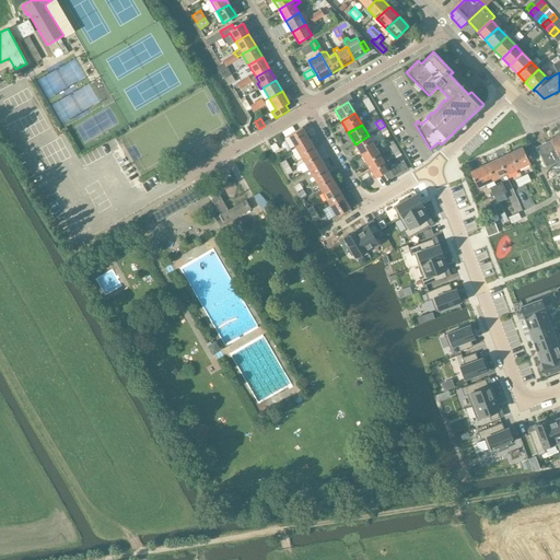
[(385,126),(380,129),(383,135),(388,131),(385,126)]
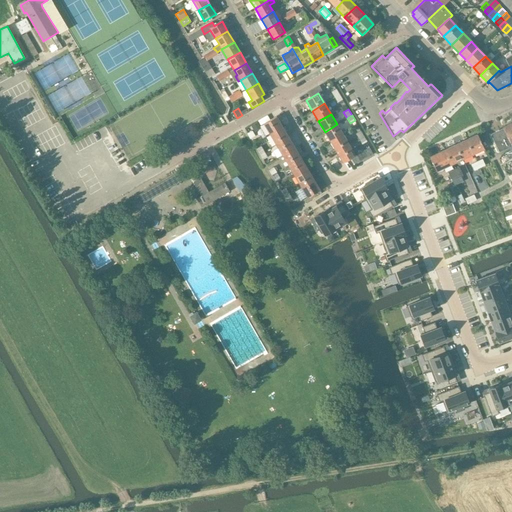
[(260,126),(263,124),(269,120),(267,116),(258,121),(260,126)]
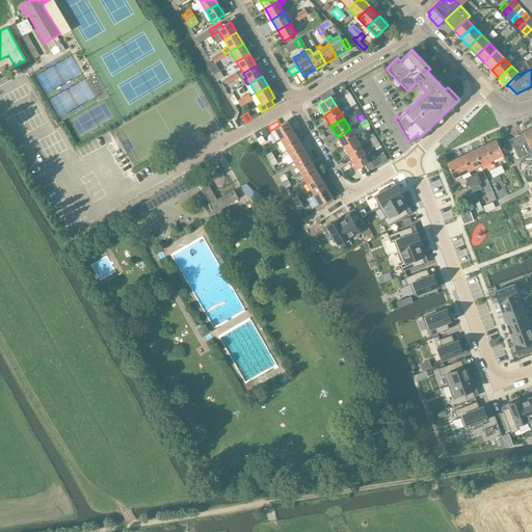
[(287,121),(280,125),(273,129),(280,139),(293,131),(287,121)]
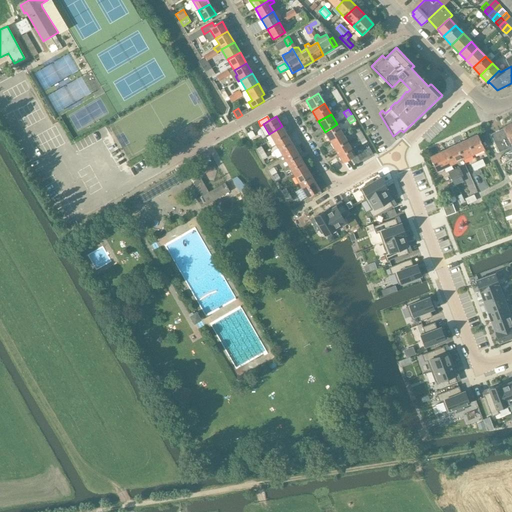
[(250,126),(254,132),(261,128),(257,122),(250,126)]
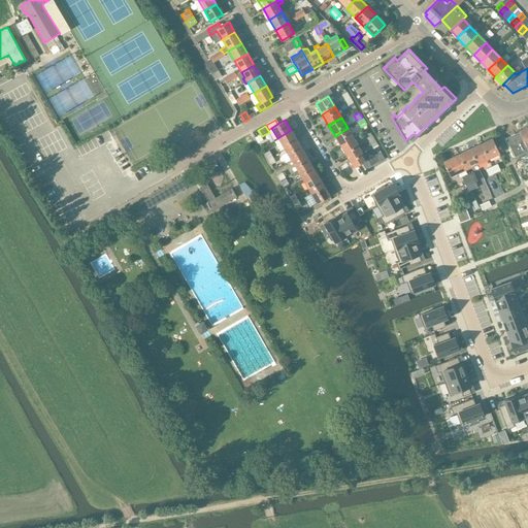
[(527,126),(519,131),(520,132),(527,150),(527,126)]
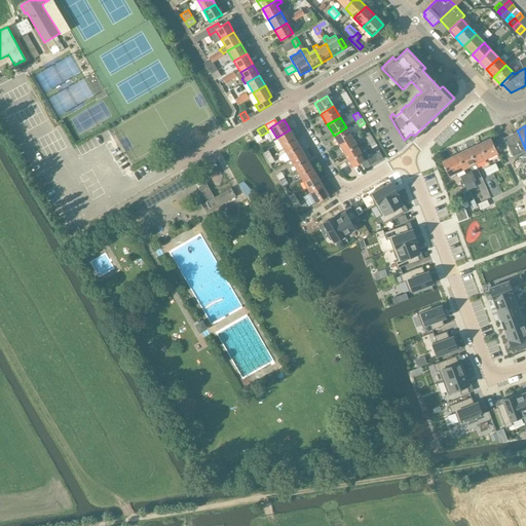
[(334,136),(340,146),(352,139),(346,127),(334,136)]
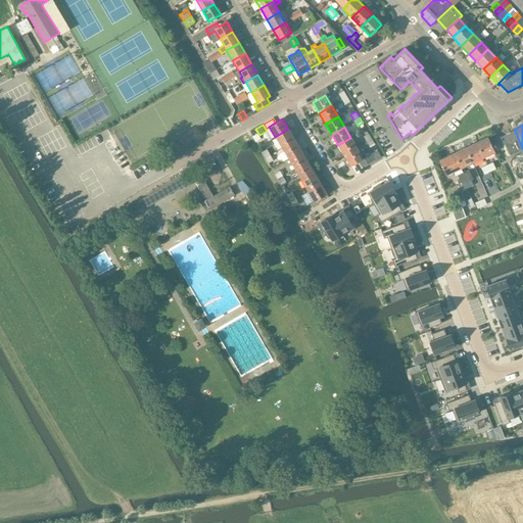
[(275,137),(281,147),(294,140),(288,129),(275,137)]
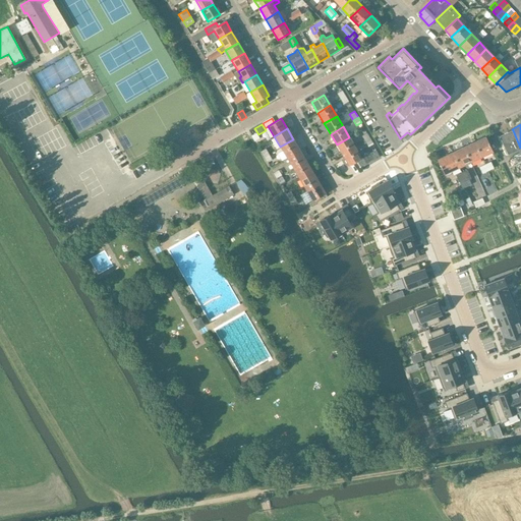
[(499,136),(508,155),(520,148),(513,130),(499,136)]
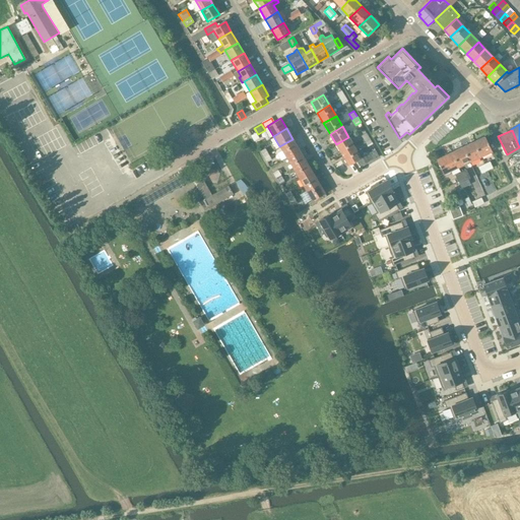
[(361,135),(365,141),(370,138),(367,132),(361,135)]
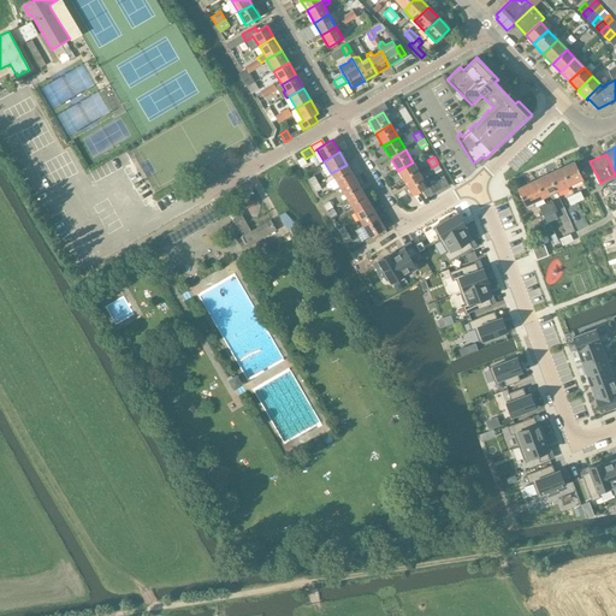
[(575,161),(562,169),(570,185),(582,179),(575,161)]
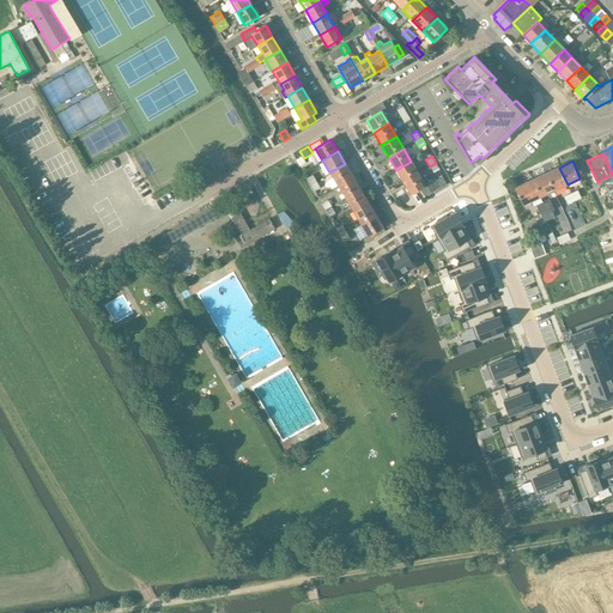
[(396,170),(404,183),(418,174),(411,162),(396,170)]
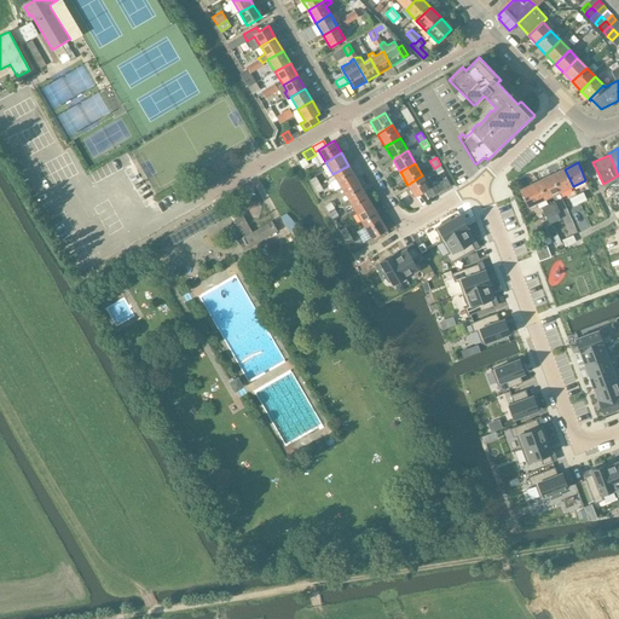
[(440,165),(434,168),(438,174),(444,171),(440,165)]
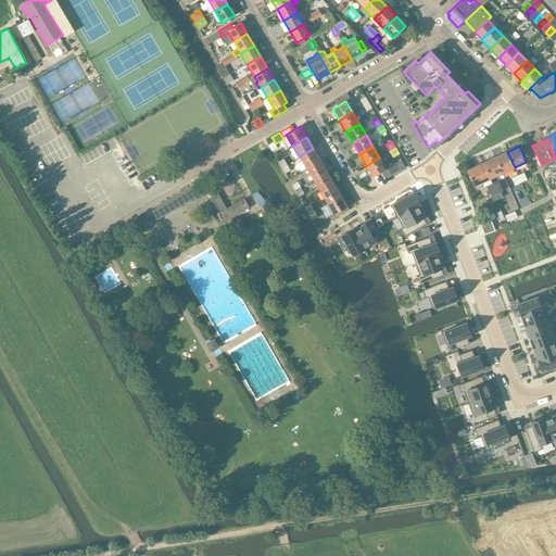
[(299,156),(305,167),(319,160),(313,149),(299,156)]
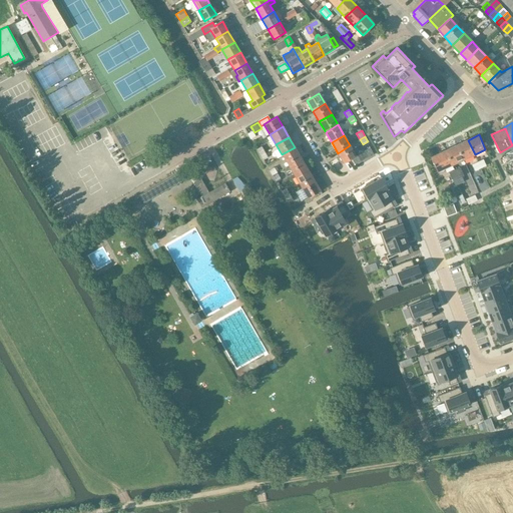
[(468,140),(457,144),(464,159),(475,154),(468,140)]
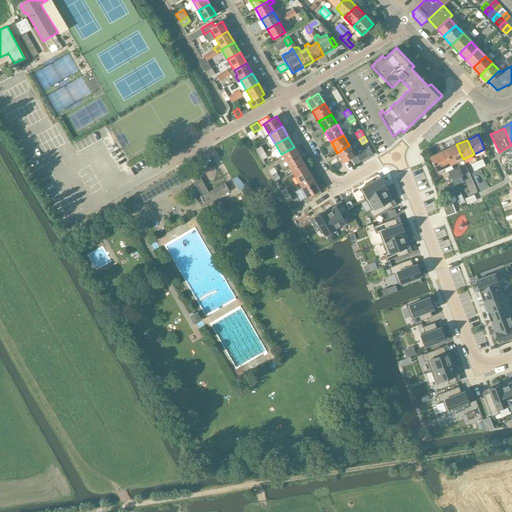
[(456,144),(445,149),(452,164),(463,159),(456,144)]
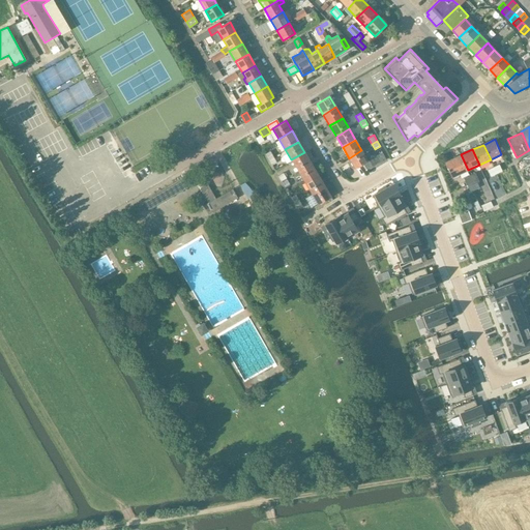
[(361,150),(349,158),(355,169),(364,164),(367,169),(385,158),(382,153),(369,162),(361,150)]
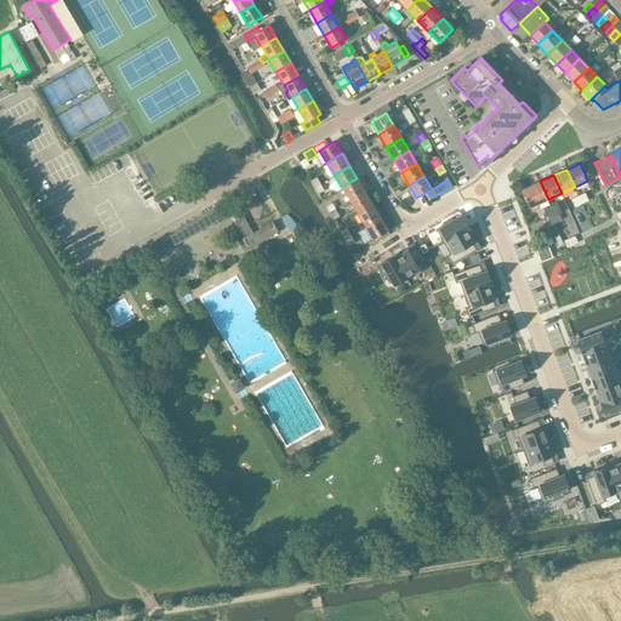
[(311,181),(314,187),(320,183),(317,177),(311,180),(311,181)]
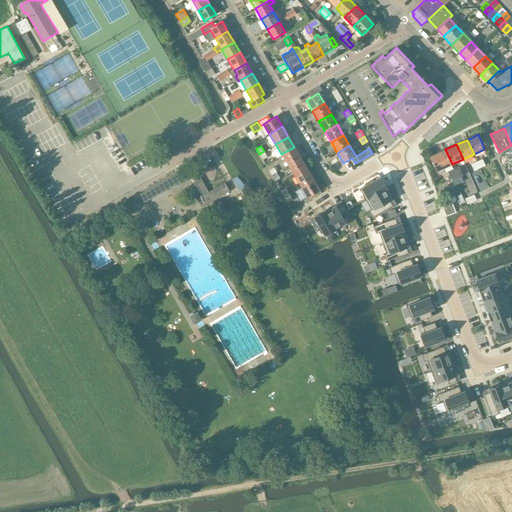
[(281,154),(288,165),(300,158),(294,147),(281,154)]
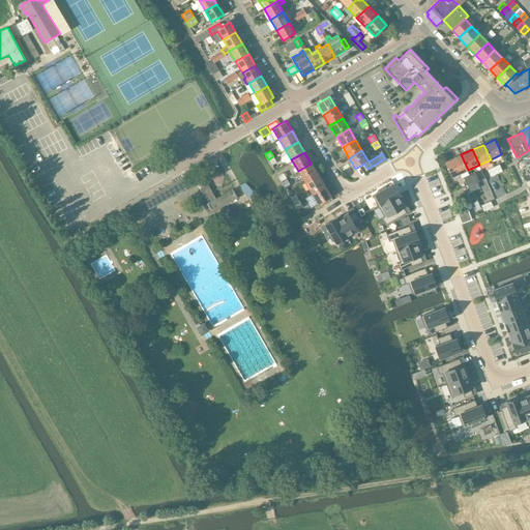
[(468,170),(461,154),(445,163),(451,177),(468,170)]
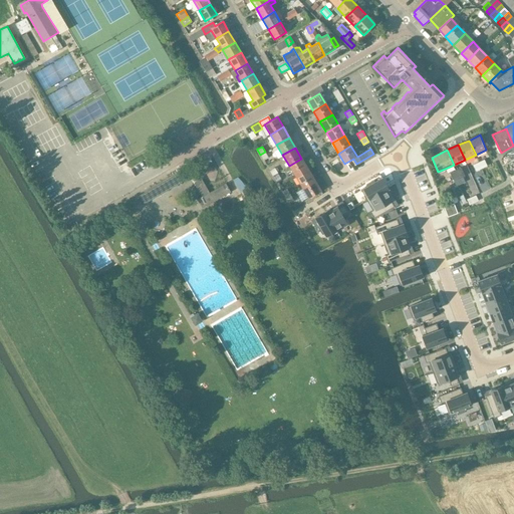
[(265,152),(260,155),(263,161),(264,160),(268,158),(265,152)]
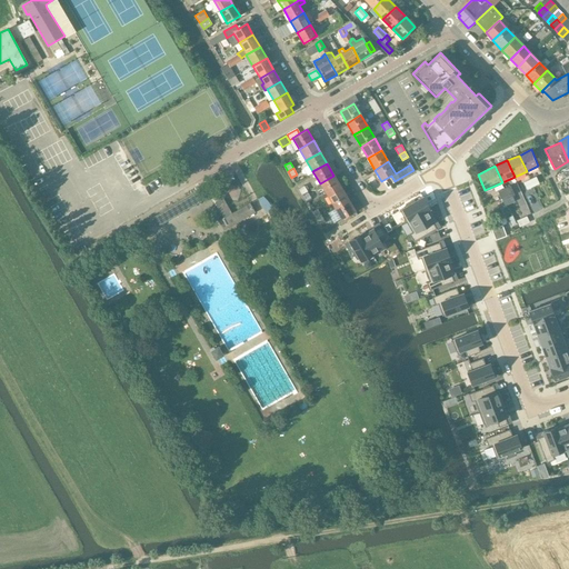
[(322,189),(327,196),(341,187),(333,176),(320,183),(322,189)]
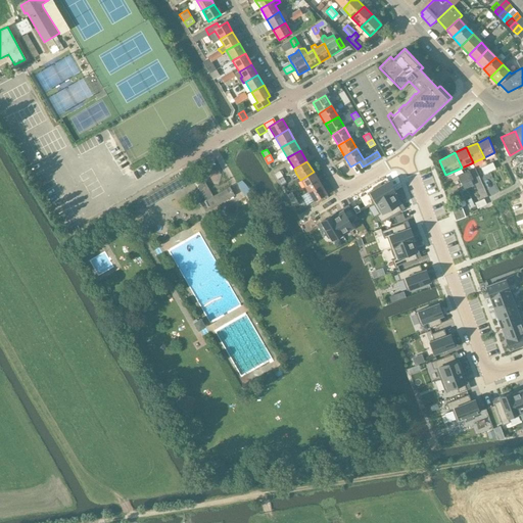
[(492,162),(487,164),(490,172),(495,169),(492,162)]
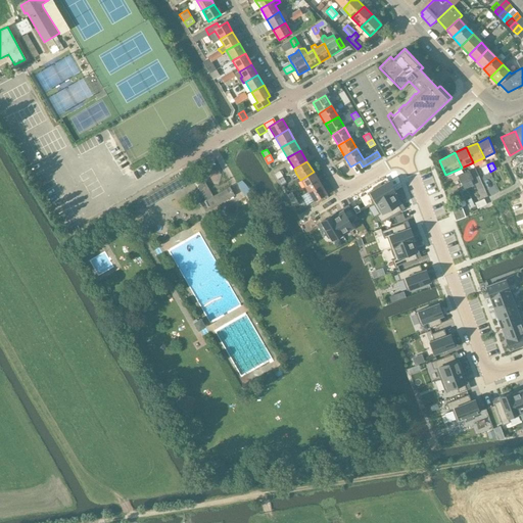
[(490,172),(487,164),(481,168),(484,174),(490,172)]
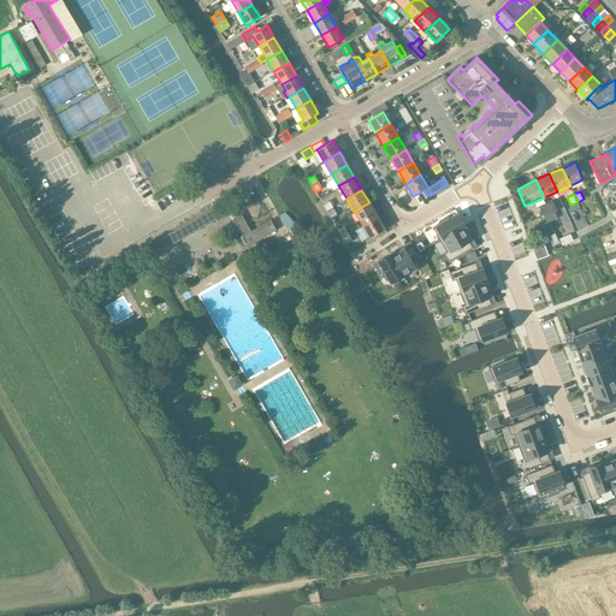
[(323,205),(326,211),(332,207),(329,201),(324,203),(323,205)]
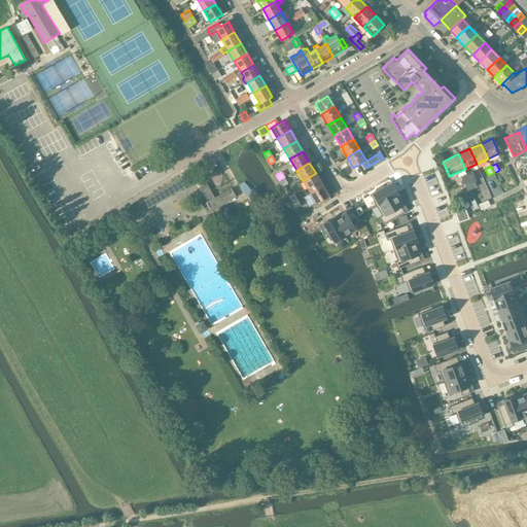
[(472,172),(467,175),(471,183),(475,181),(477,181),(472,172)]
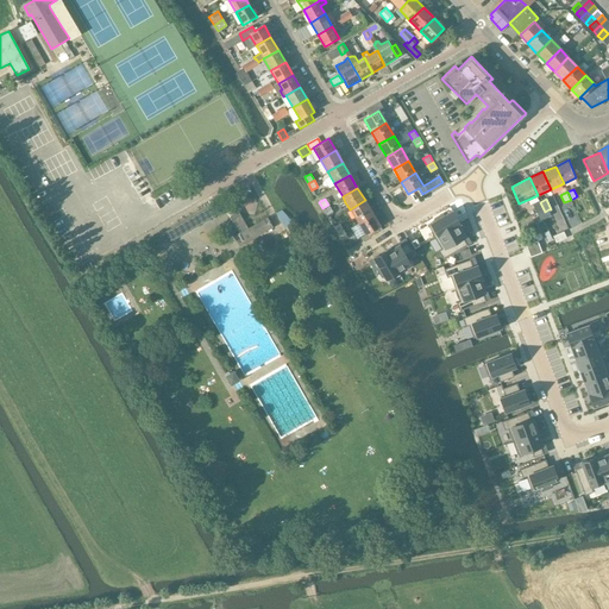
[(350,209),(357,221),(372,213),(368,203),(365,200),(350,209)]
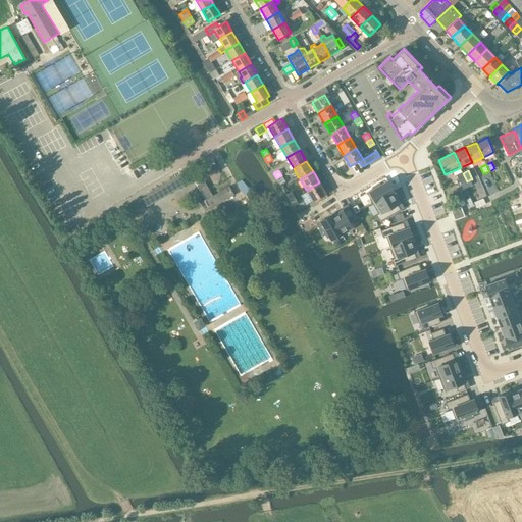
[(467,181),(463,173),(457,176),(461,185),(467,181)]
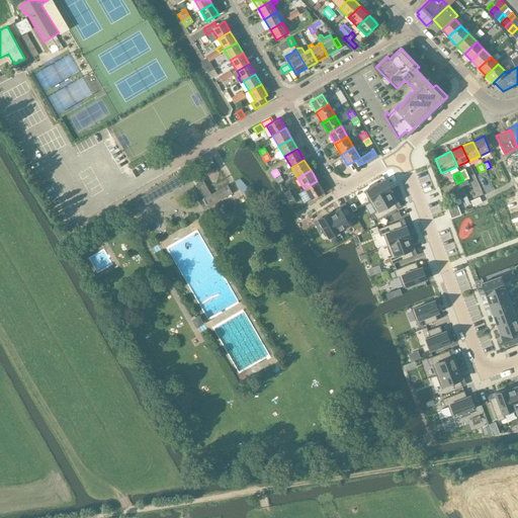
[(279,174),(274,177),(278,183),(283,180),(279,174)]
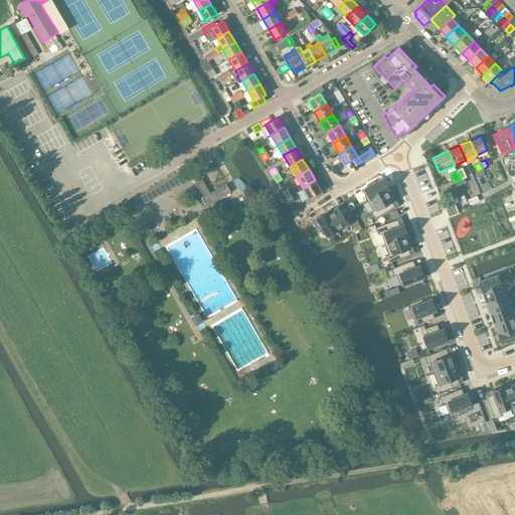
[(455,182),(457,186),(466,182),(464,177),(461,179),(455,182)]
